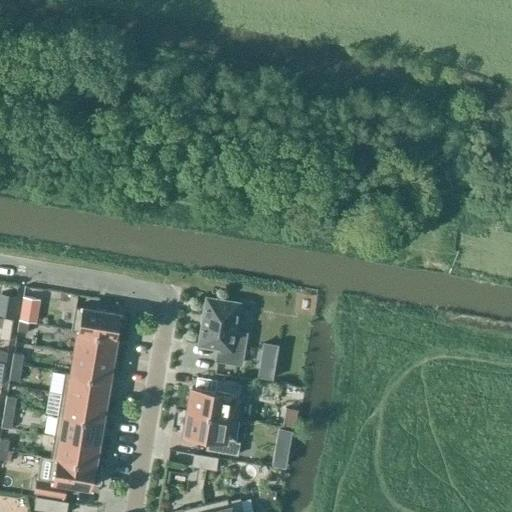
[(2,294),(0,305),(0,315),(13,318),(14,310),(16,297),(2,294)]
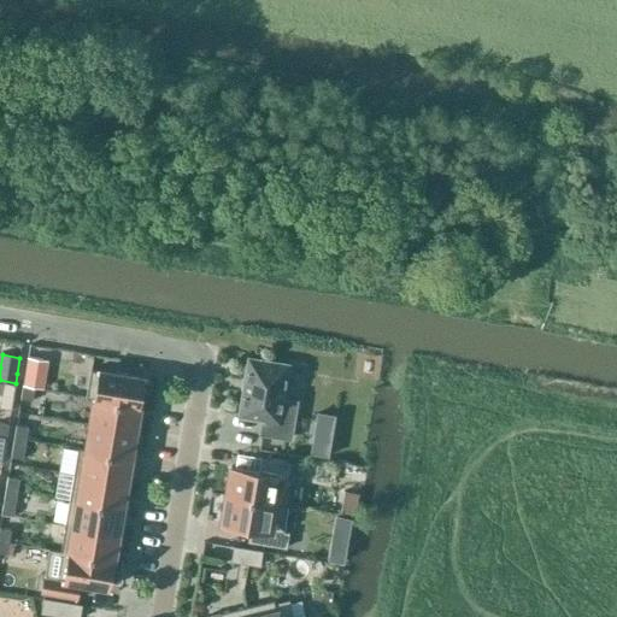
[(42,359),(28,357),(23,386),(37,388),(42,359)]
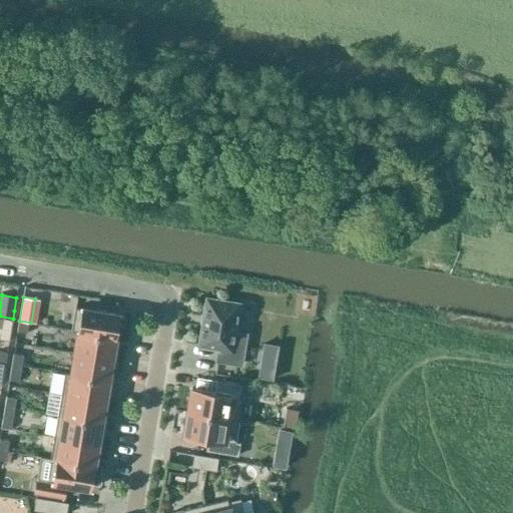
[(233,333),(238,304),(206,299),(198,346),(219,349),(217,361),(240,365),(245,335),(233,333)]
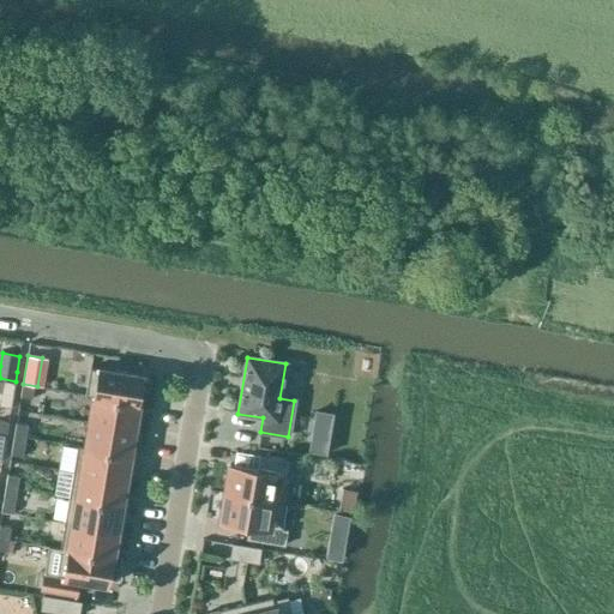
[(136,404),(140,377),(90,368),(85,396),(94,398),(136,404)]
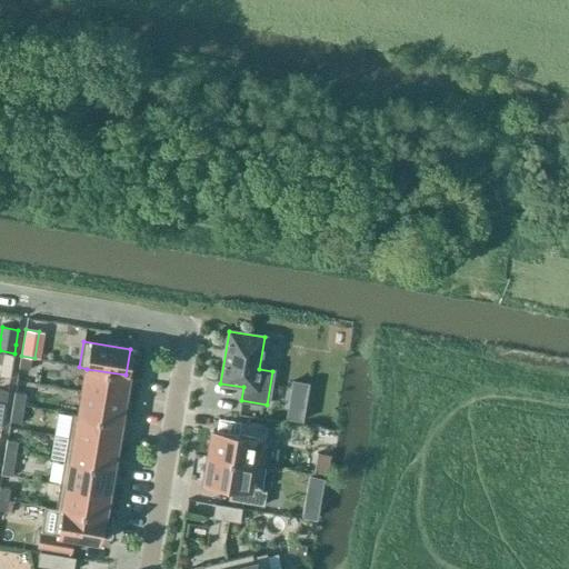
[(13,356),(2,353),(1,365),(12,367),(13,356)]
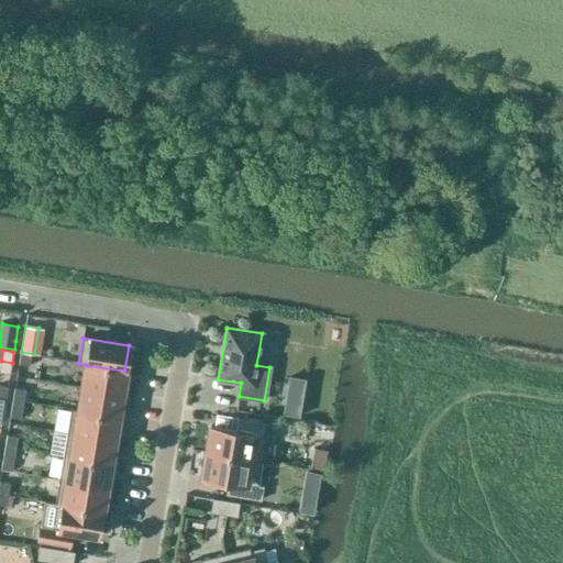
[(31,355),(20,353),(19,364),(30,366),(31,355)]
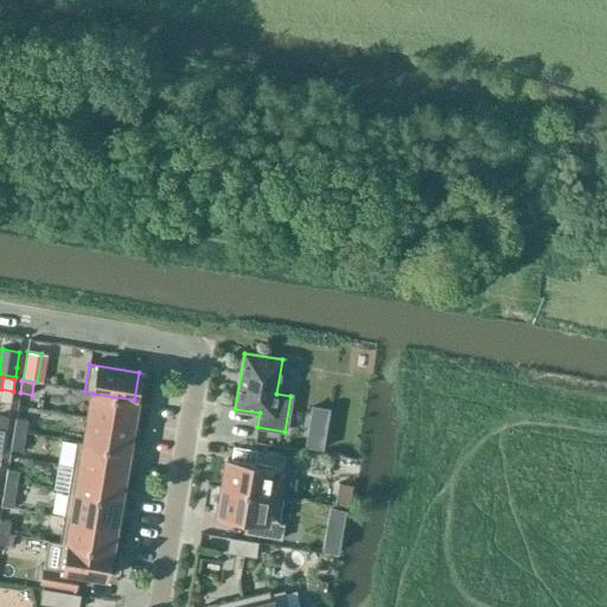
[(131,423),(134,400),(93,394),(89,417),(131,423)]
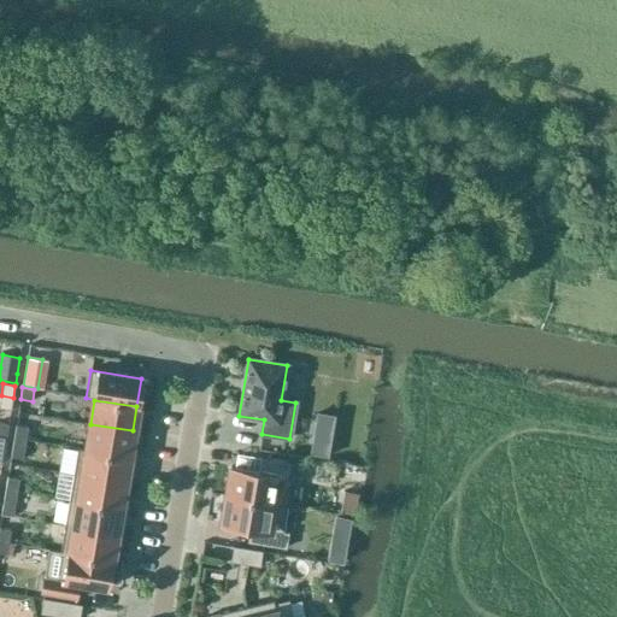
[(129,457),(133,430),(90,424),(86,450),(129,457)]
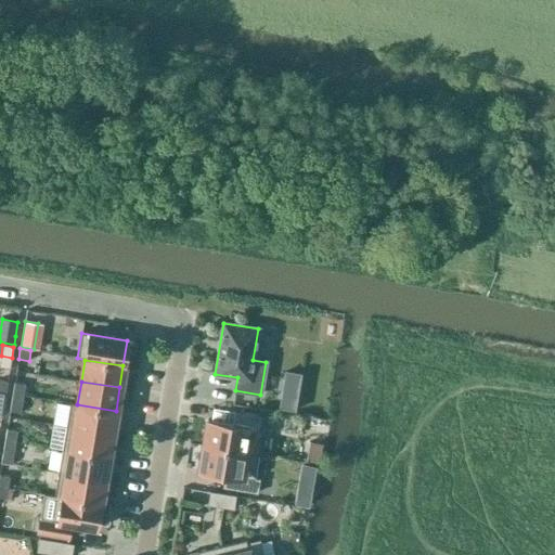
[(25,385),(14,384),(12,395),(23,396),(25,385)]
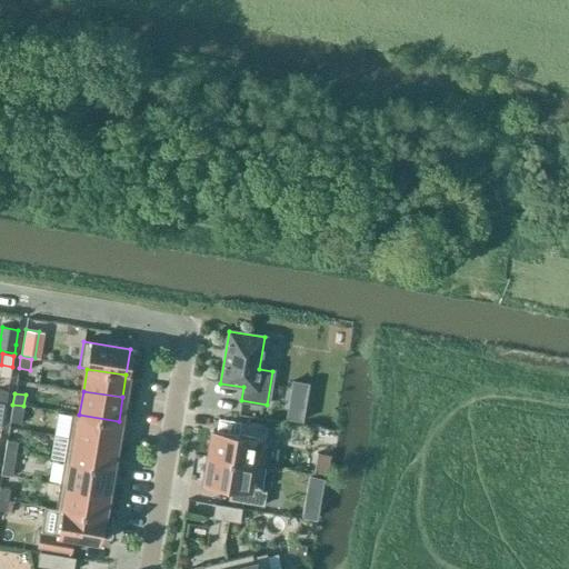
[(23,406),(12,405),(10,422),(21,423),(23,406)]
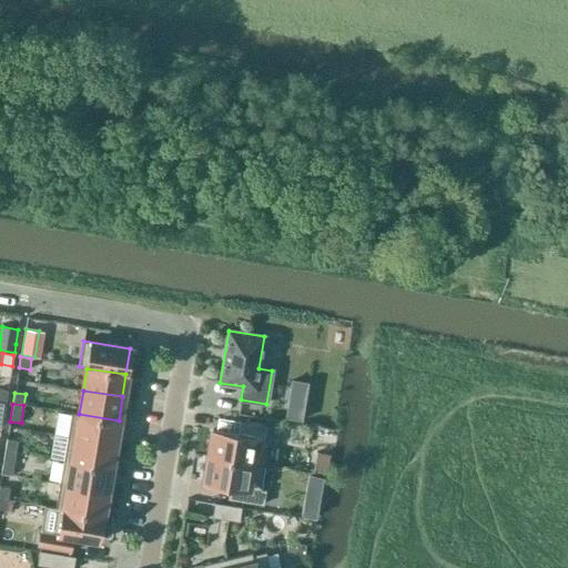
[(296,421),(298,409),(287,407),(285,418),(296,421)]
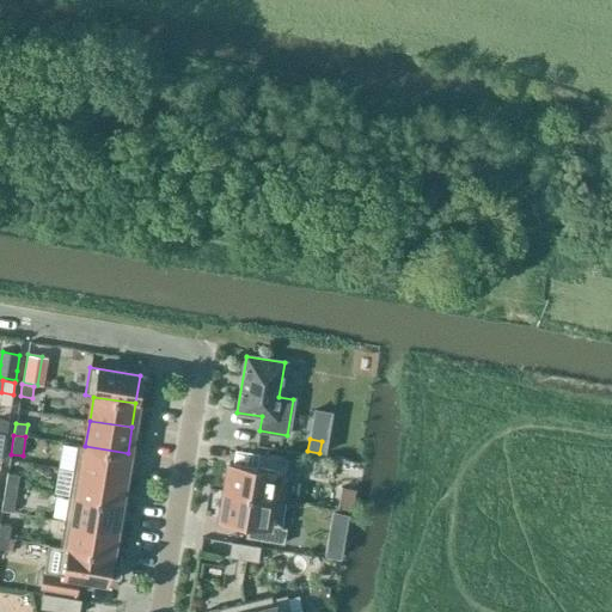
[(128,453),(85,446),(77,445),(73,467),(123,476),(128,453)]
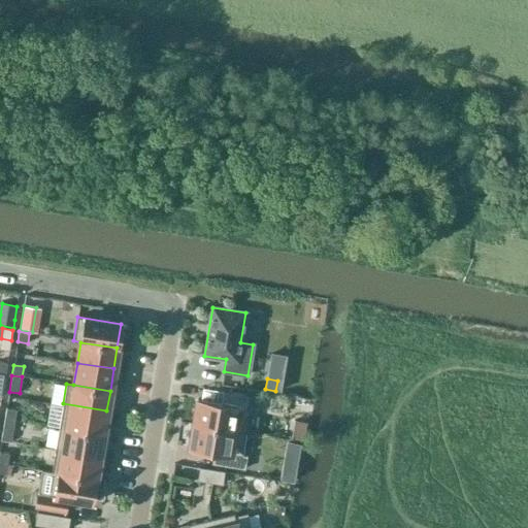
[(246,408),(249,396),(224,392),(222,404),(197,400),(193,423),(245,431),(250,408),(246,408)]
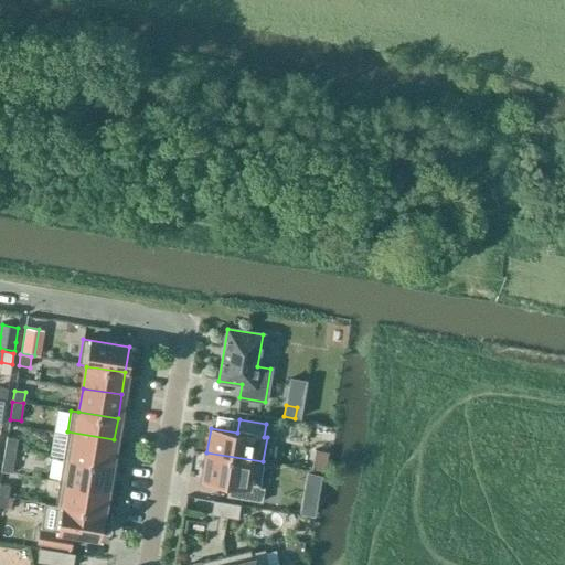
[(110,461),(114,439),(67,432),(64,454),(110,461)]
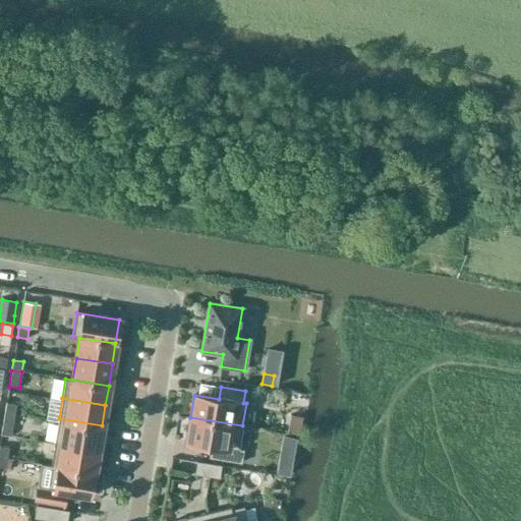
[(16,405),(6,403),(4,413),(14,415),(16,405)]
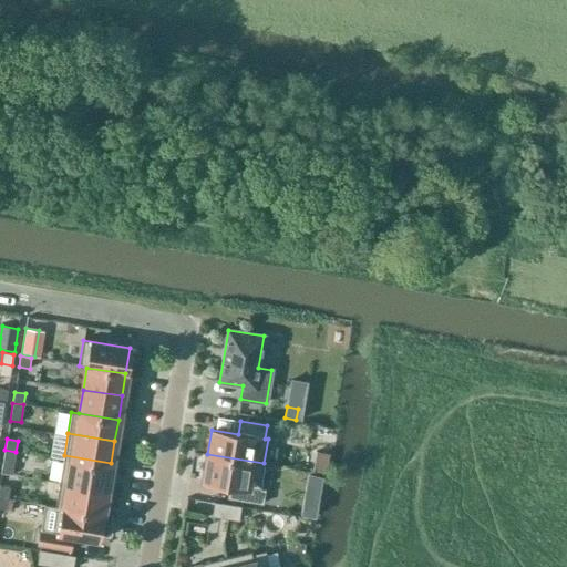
[(3,461),(1,474),(12,475),(14,463),(16,452),(4,450),(3,461)]
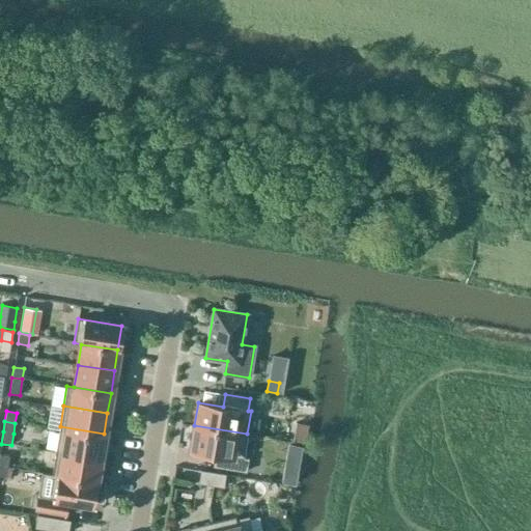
[(308,425),(296,423),(292,442),(305,444),(308,425)]
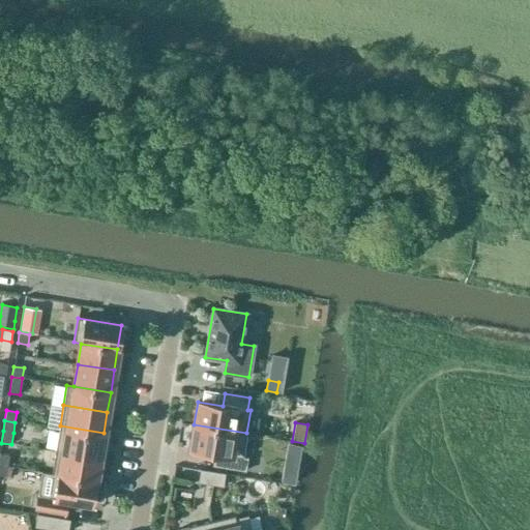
[(242,457),(246,433),(194,424),(190,449),(214,453),(212,466),(245,471),(247,458),(242,457)]
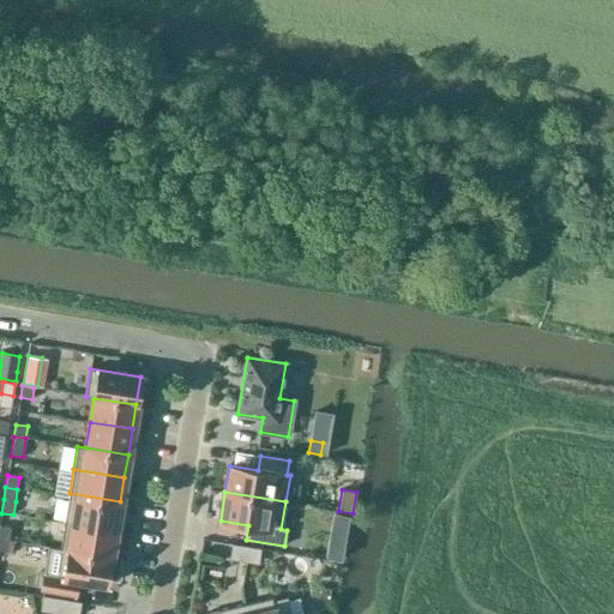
[(115,529),(120,501),(70,493),(65,522),(115,529)]
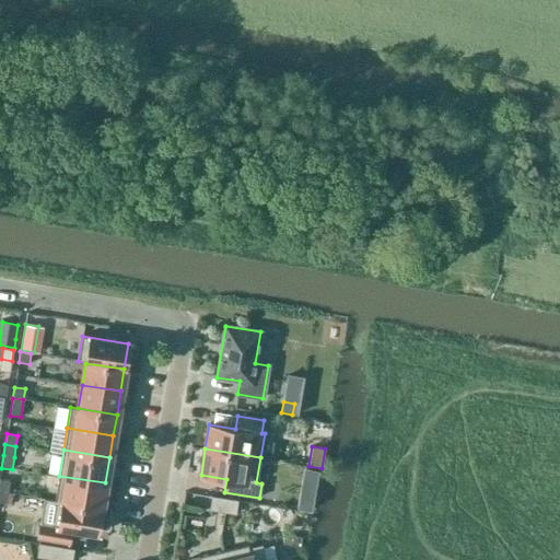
[(303,483),(318,486),(321,471),(305,468),(303,483)]
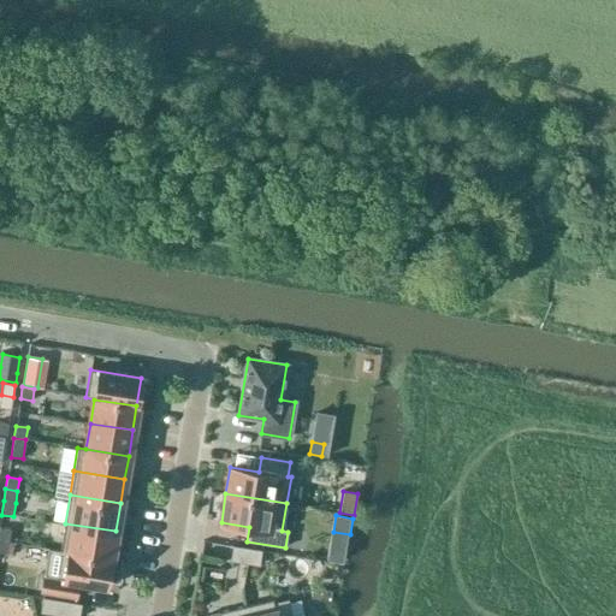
[(116,531),(65,523),(60,551),(112,558),(116,531)]
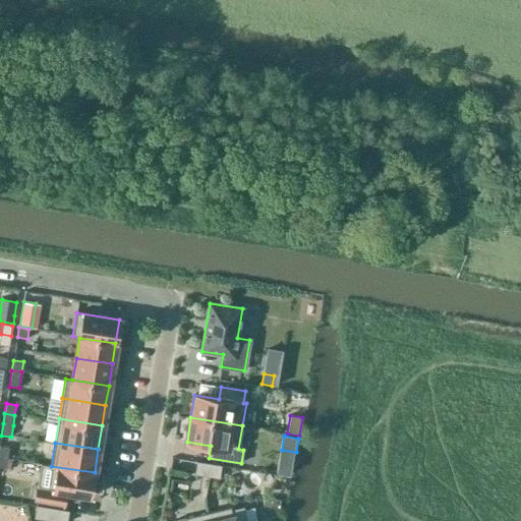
[(9,448),(0,446),(0,457),(7,458),(9,448)]
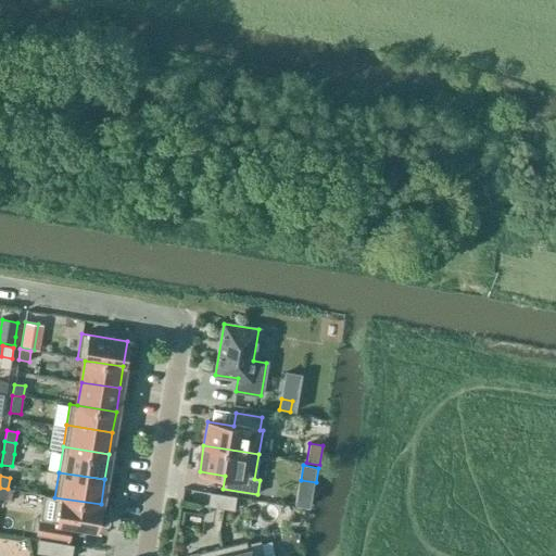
[(234,510),(236,497),(211,493),(209,506),(234,510)]
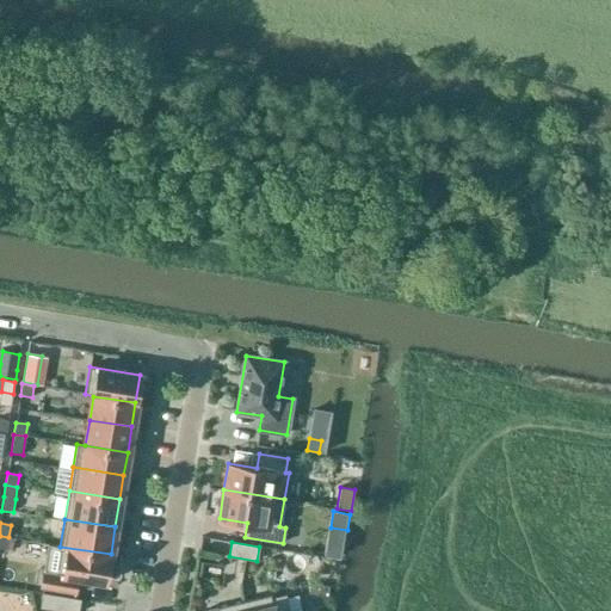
[(110,555),(111,554),(60,547),(49,544),(42,588),(75,593),(78,578),(106,582),(110,555)]
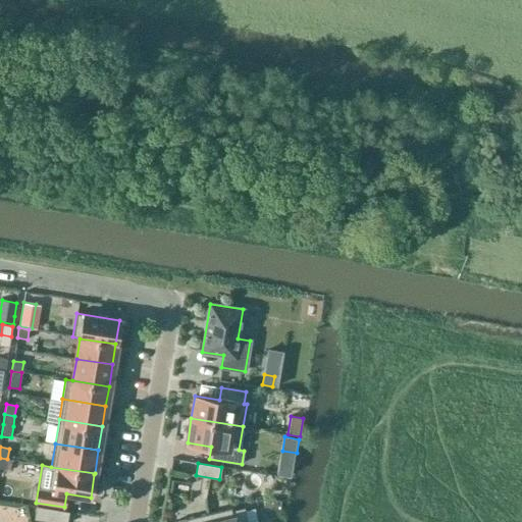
[(221,494),(223,484),(200,478),(198,489),(221,494)]
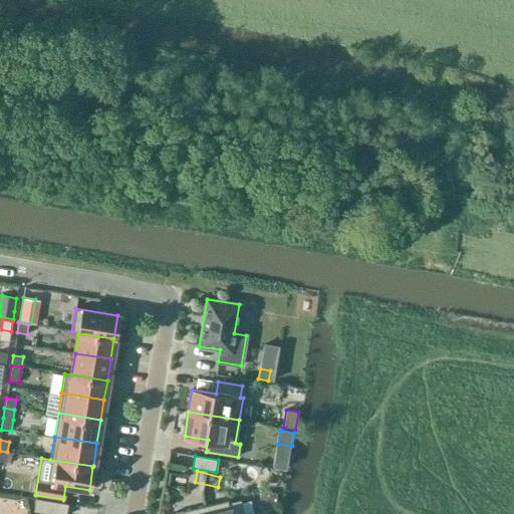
[(65,513),(67,505),(36,500),(34,511),(51,513),(65,513)]
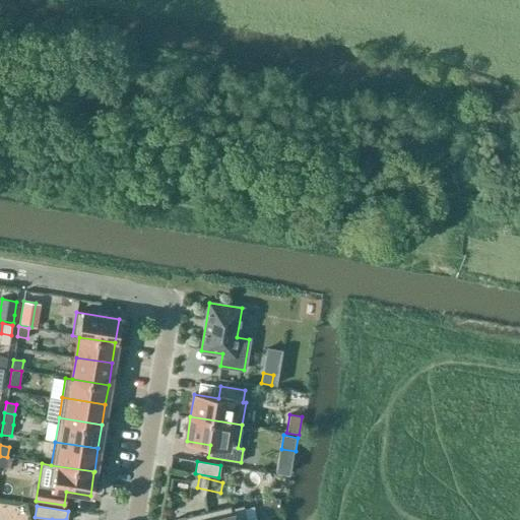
[(246,519),(243,507),(231,510),(231,506),(208,511),(209,519),(246,519)]
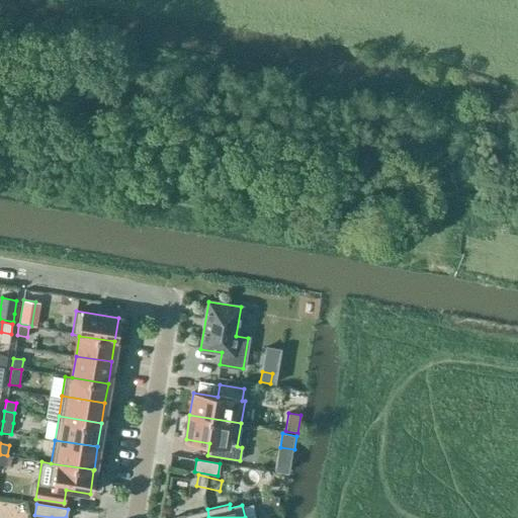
[(208,517),(207,509),(183,515),(183,517),(208,517)]
